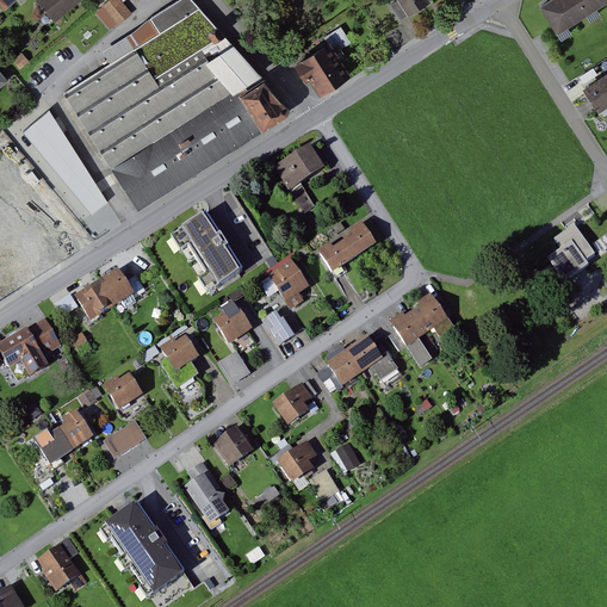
[(38,0),(53,18),(75,0),(38,0)]
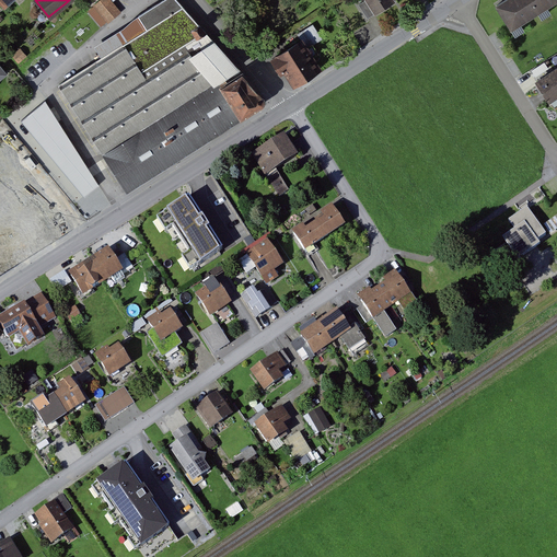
[(126,192),(239,116),(221,83),(241,69),(177,0),(161,0),(95,43),(102,53),(56,82),(126,192)]
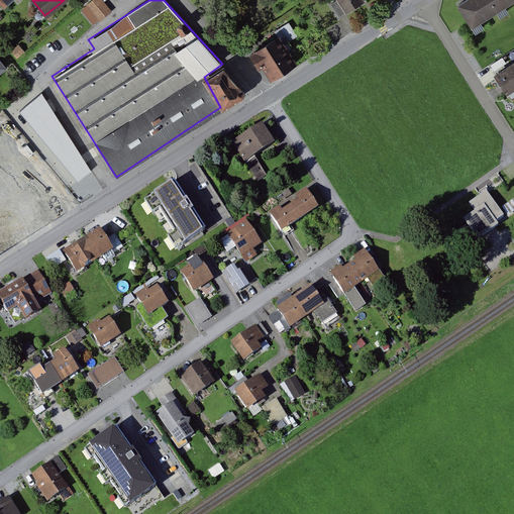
[(82,0),(97,18),(110,8),(104,0),(82,0)]
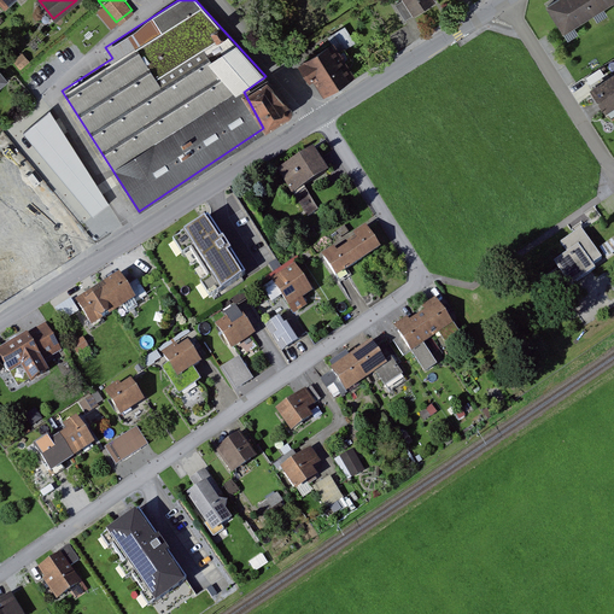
[(398,0),(395,3),(403,18),(432,0),(398,0)]
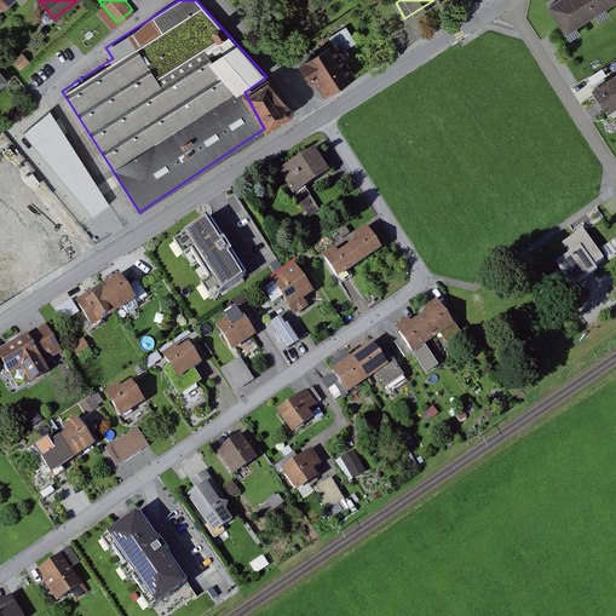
[(556,0),(548,5),(566,33),(615,0),(556,0)]
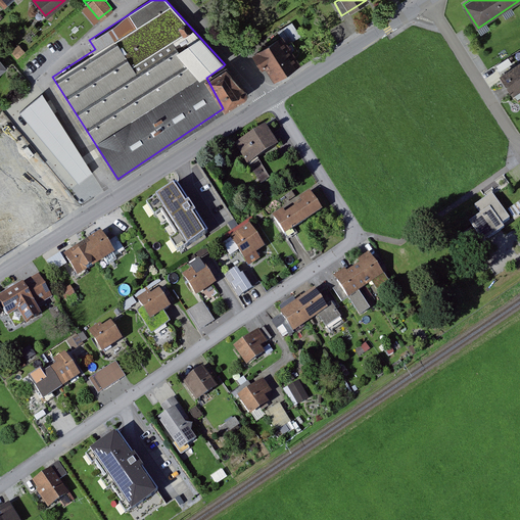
[(296,63),(279,35),(254,50),(272,78),(296,63)]
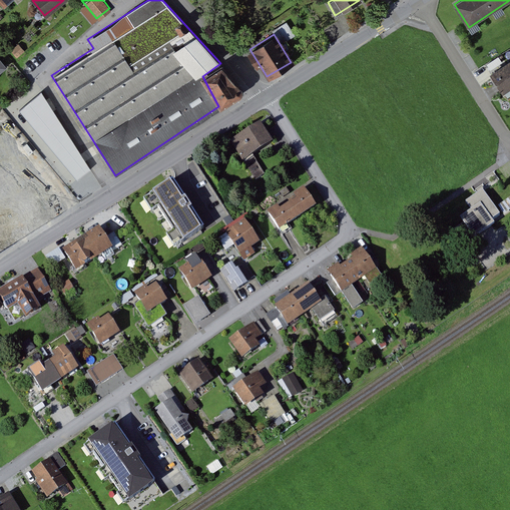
[(0,73),(8,67),(0,56),(0,73)]
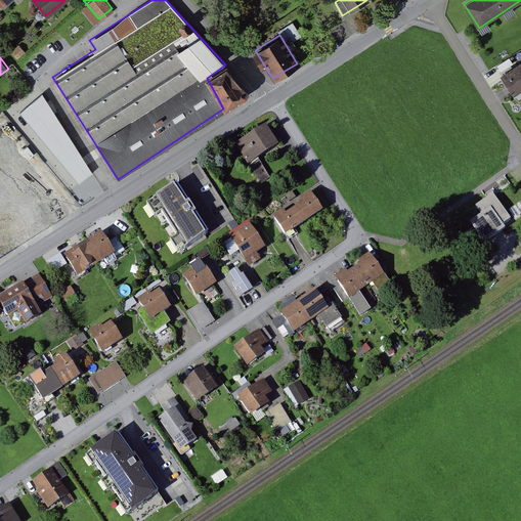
[(520,92),(520,62),(500,77),(514,97),(520,92)]
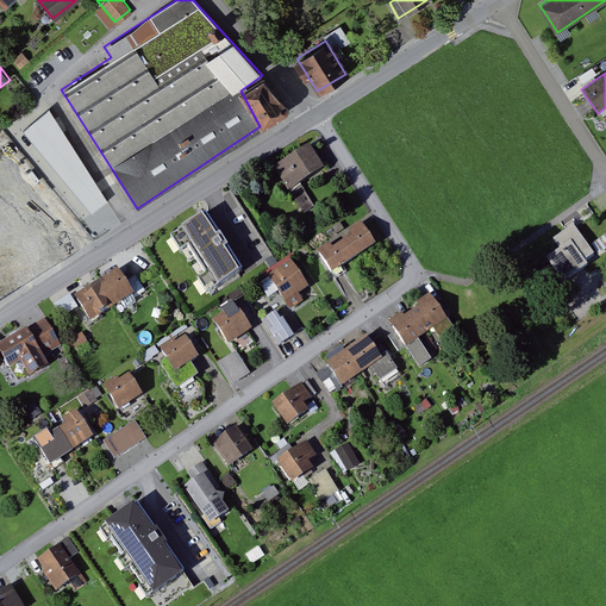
[(241,91),(260,126),(274,118),(282,112),(285,107),(283,100),(280,95),(262,75),(241,91)]
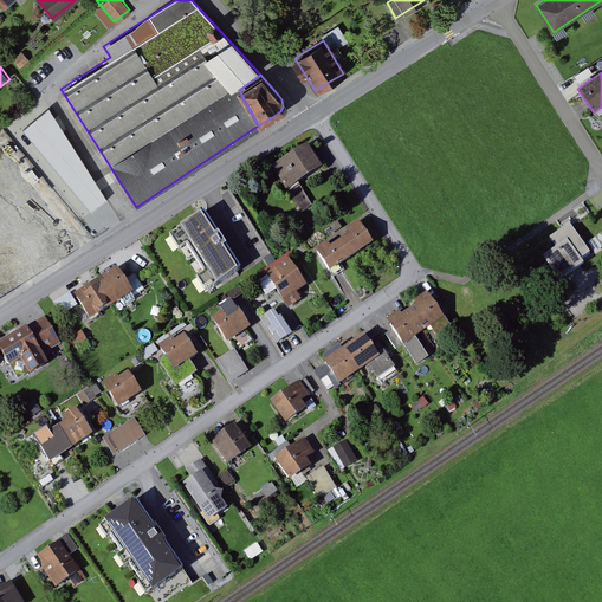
[(310,144),(273,167),(287,191),(324,169),(310,144)]
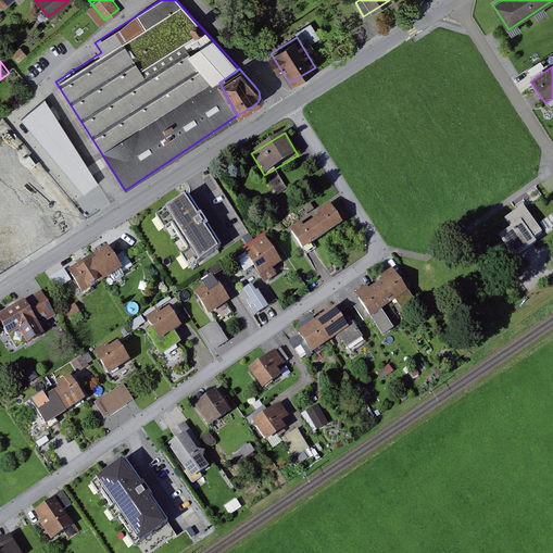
[(40,161),(70,197),(82,187),(52,152),(40,161)]
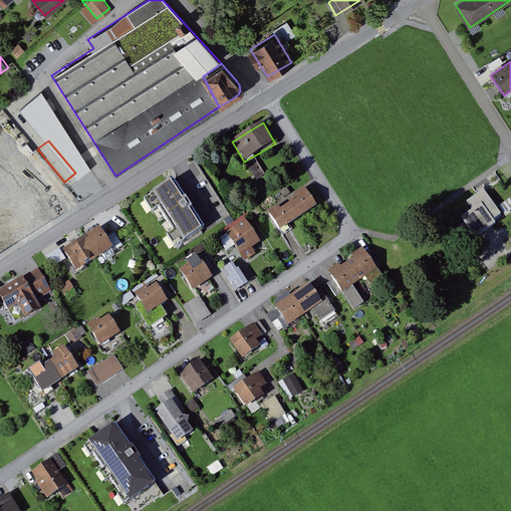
[(35,172),(6,197),(20,221),(27,219),(62,197),(42,172),(35,172)]
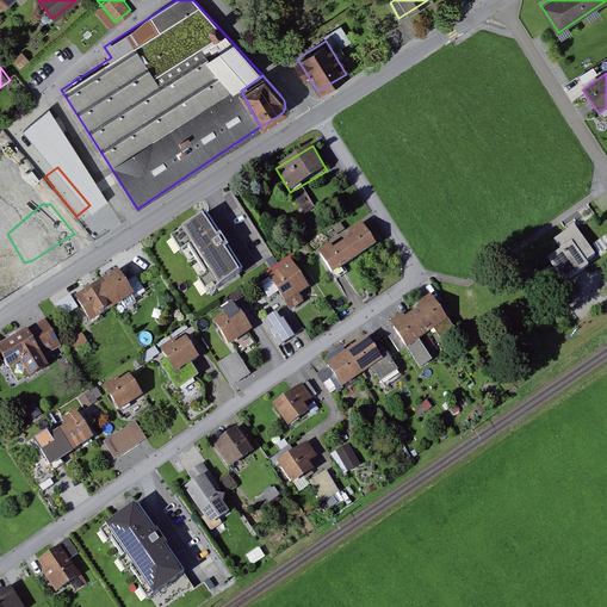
[(212,296),(245,274),(205,215),(172,236),(212,296)]
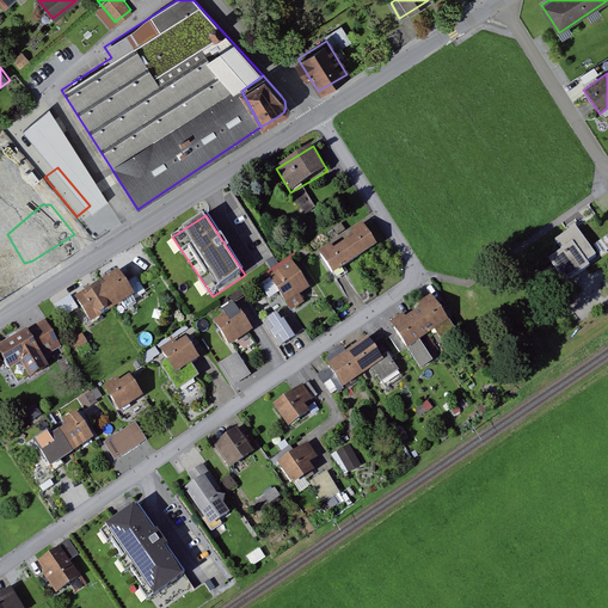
[(332,243),(318,252),(331,275),(378,245),(364,223),(350,231),(354,237),(336,247),(332,243)]
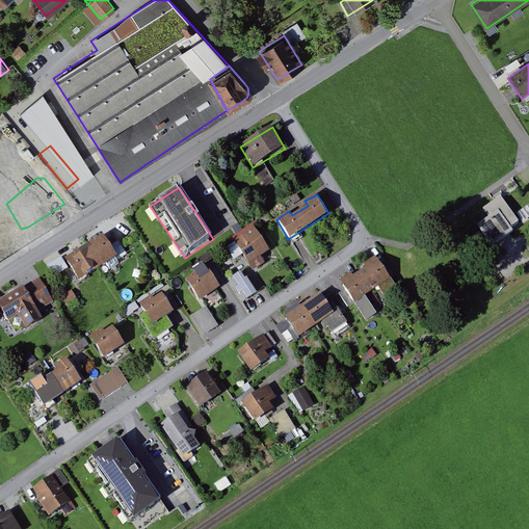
[(519,221),(500,196),(483,209),(490,217),(478,227),(493,246),(513,232),(510,228),(519,221)]
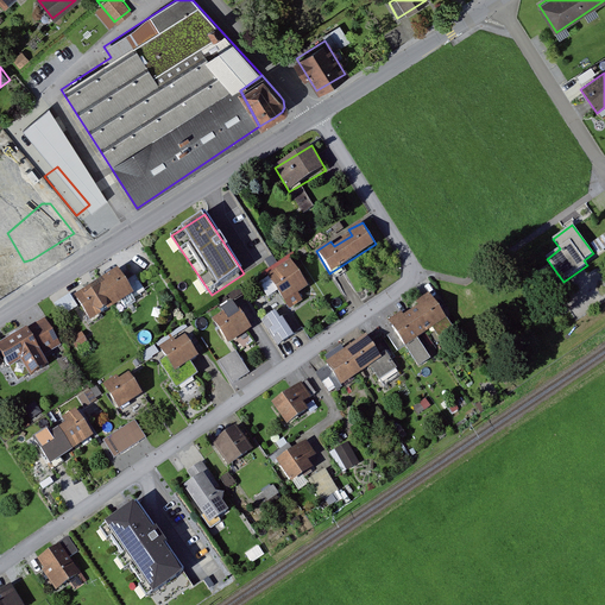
[(0,275),(10,289),(38,269),(32,259),(24,262),(7,233),(0,239),(0,275)]
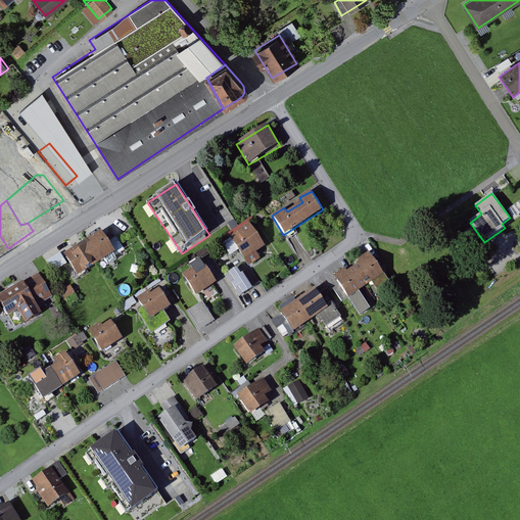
[(229,238),(247,265),(260,255),(256,251),(267,245),(251,223),(229,238)]
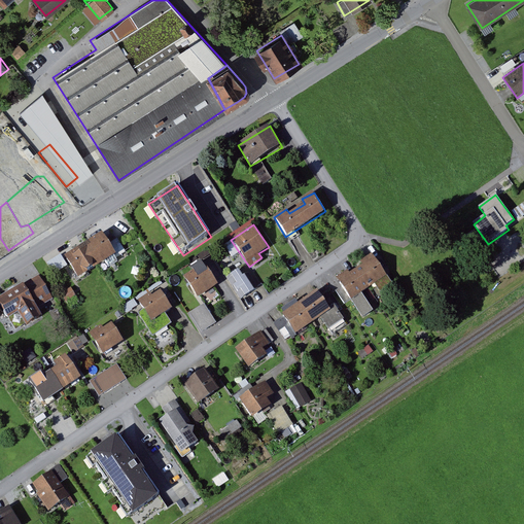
[(103,235),(66,258),(79,279),(116,255),(103,235)]
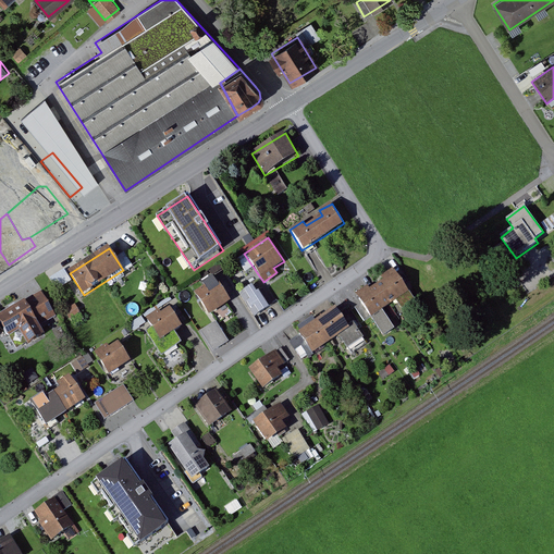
[(0,269),(9,265),(0,251),(0,269)]
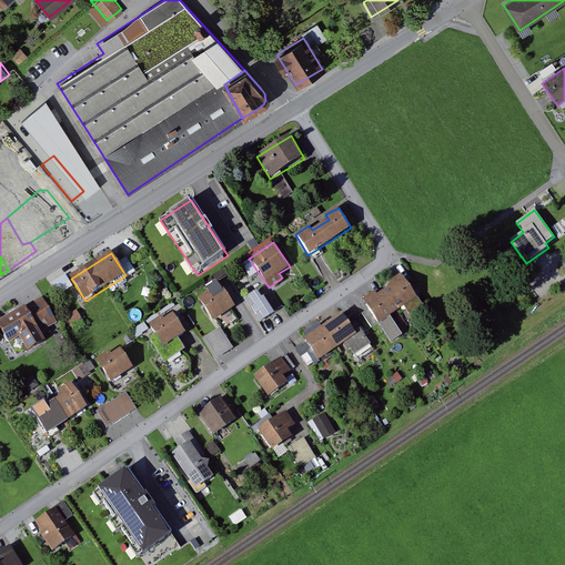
[(402,275),(362,303),(377,324),(403,306),(409,314),(422,305),(402,275)]
